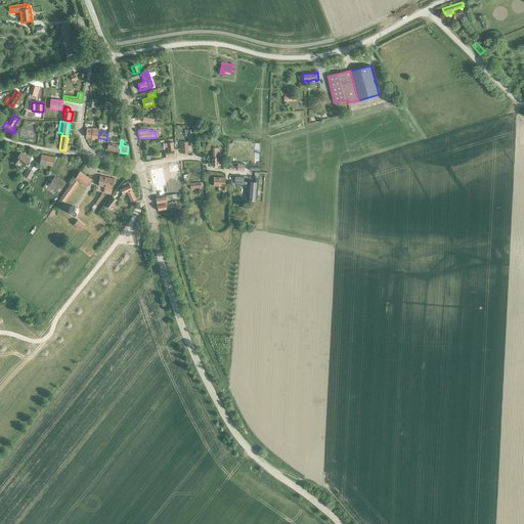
[(174,150),(173,142),(168,143),(169,151),(170,151),(165,153),(166,158),(175,157),(174,151),(173,151),(173,150),(174,150)]
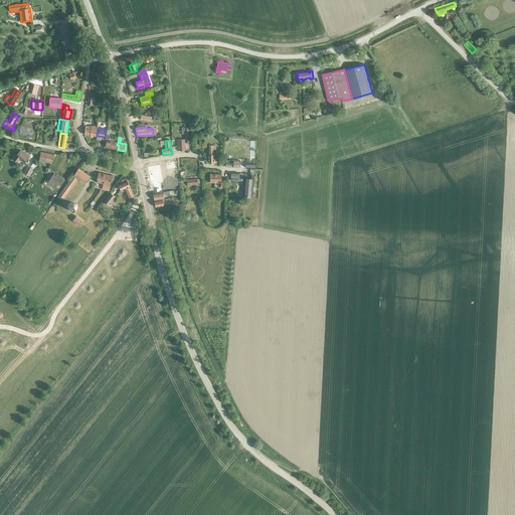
[(185,150),(184,140),(177,140),(177,150),(185,150)]
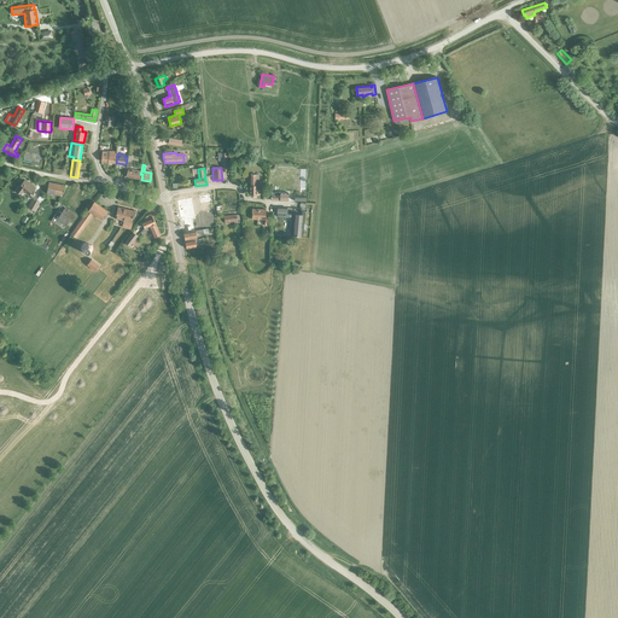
[(141,172),(132,169),(132,170),(128,170),(127,178),(135,179),(141,180),(143,174),(140,174),(141,172)]
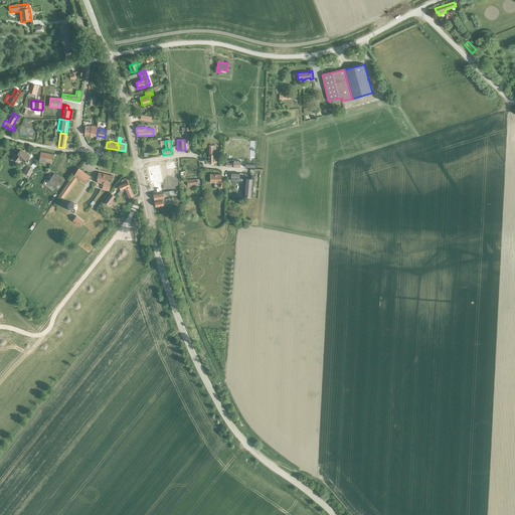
[(208,145),(208,154),(215,155),(217,155),(220,155),(220,152),(215,152),(215,146),(208,145)]
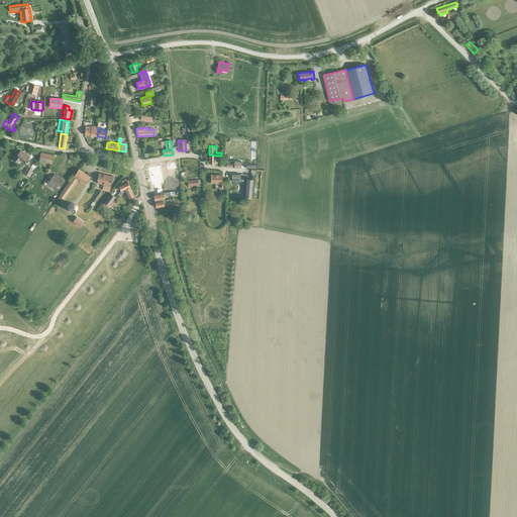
[(20,150),(16,157),(15,158),(14,160),(17,163),(19,160),(24,163),(29,157),(25,152),(23,153),(20,150)]
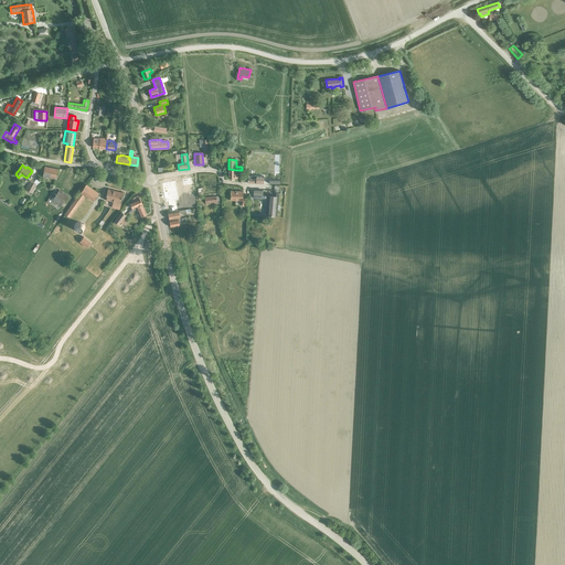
[(56,179),(57,169),(45,167),(43,177),(56,179)]
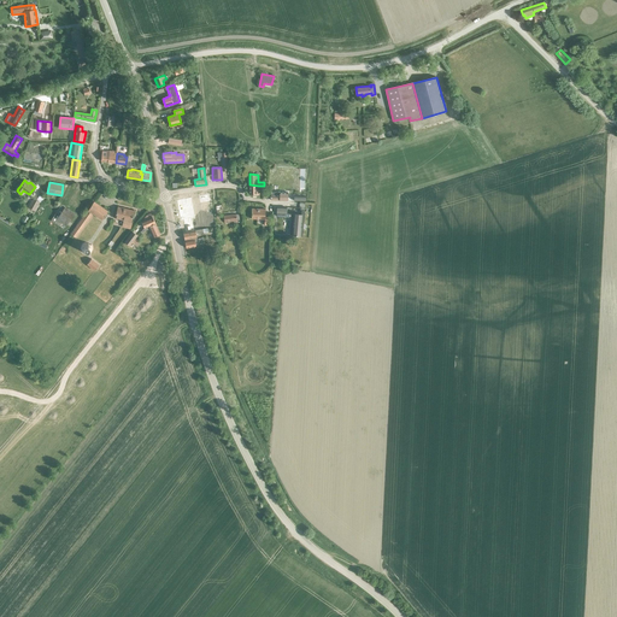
[(191,197),(176,199),(181,222),(186,222),(186,224),(184,224),(186,231),(194,230),(192,222),(191,219),(195,219),(191,197)]
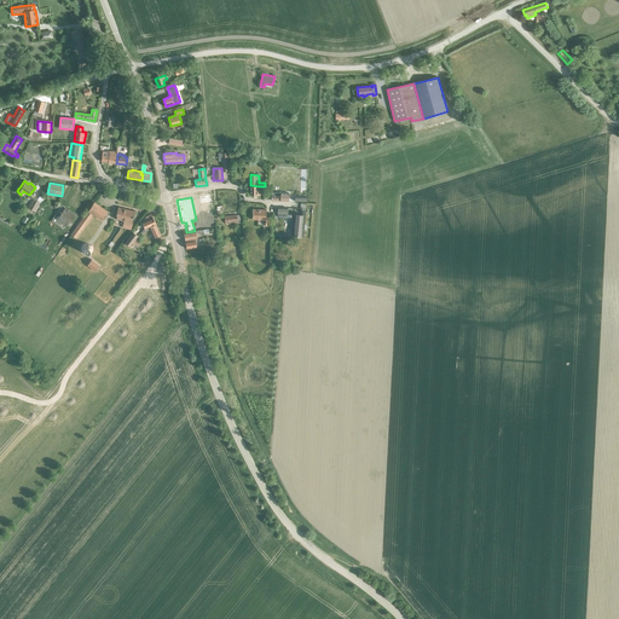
[(94,202),(88,212),(93,214),(103,221),(109,212),(94,202)]
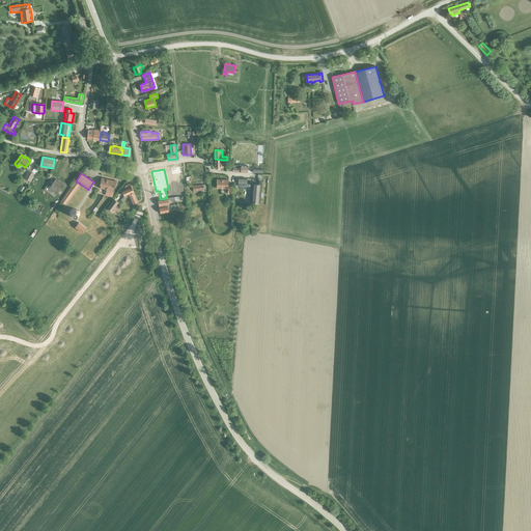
[(55,177),(53,176),(44,190),(55,197),(57,194),(49,189),(55,177)]
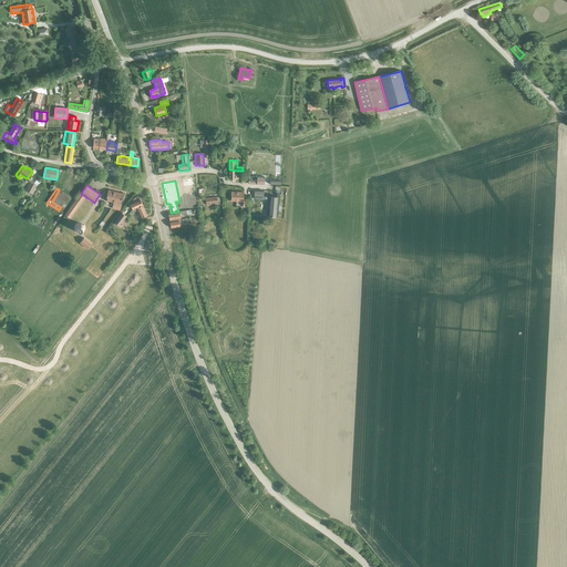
[(109,189),(106,200),(114,203),(113,207),(119,208),(120,204),(121,204),(124,194),(109,189)]
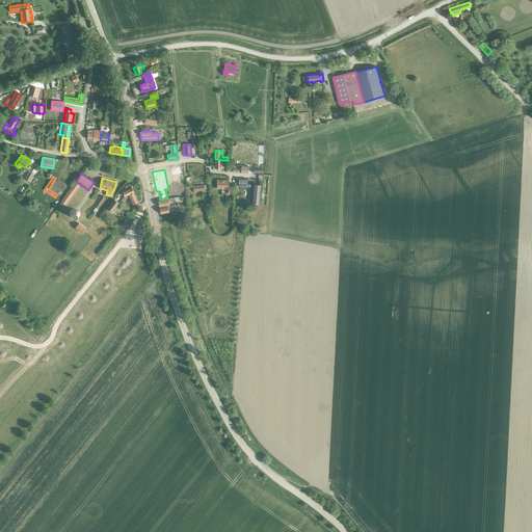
[(239,179),(238,186),(250,187),(249,197),(251,197),(251,204),(259,204),(261,204),(261,198),(260,197),(260,193),(262,193),(262,185),(263,183),(260,183),(260,185),(253,184),(247,184),(247,180),(239,179)]
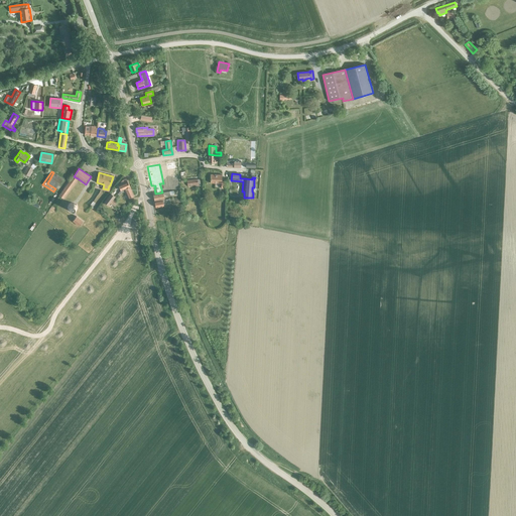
[(225,187),(225,181),(222,181),(222,174),(211,174),(210,182),(221,183),(221,187),(225,187)]
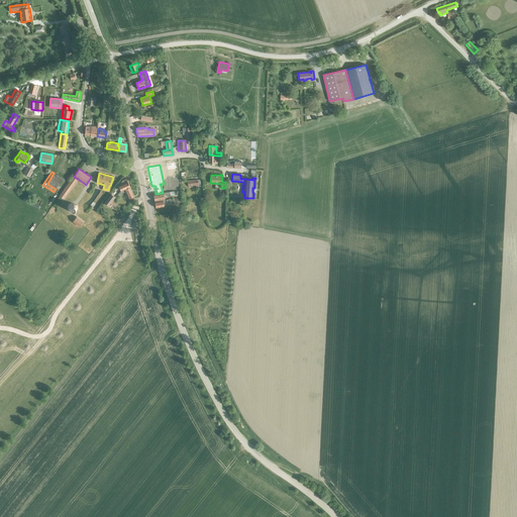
[(78,179),(74,177),(53,207),(57,210),(64,200),(64,199),(78,179)]
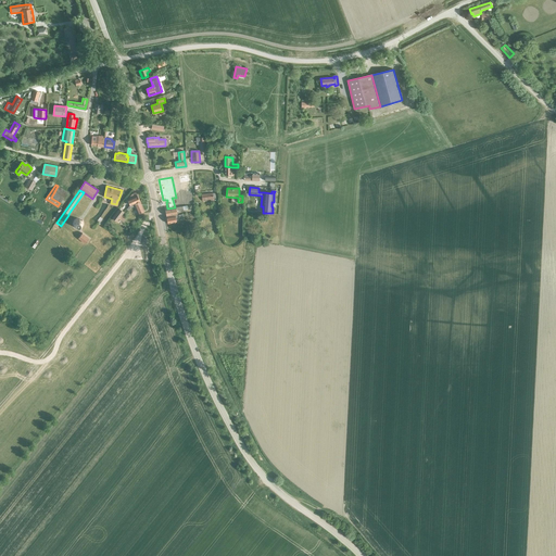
[(130,199),(127,200),(130,205),(140,201),(137,196),(136,192),(133,194),(130,197),(130,199)]
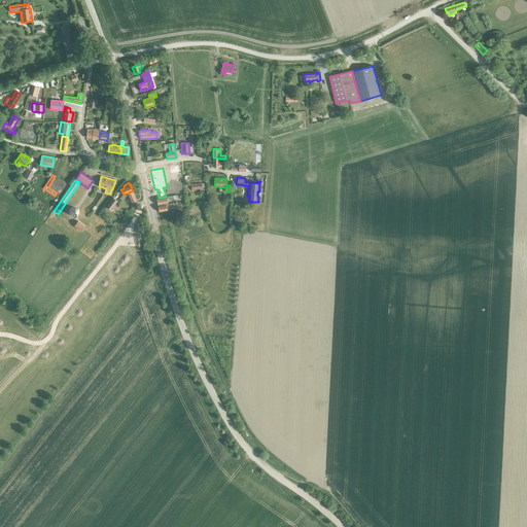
[(124,195),(123,196),(124,198),(128,196),(131,203),(137,201),(133,190),(124,195)]
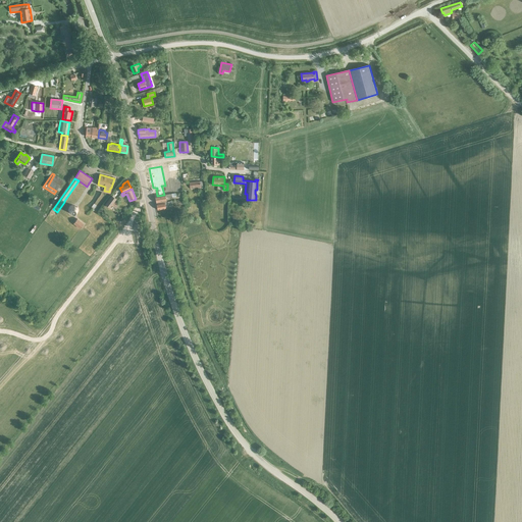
[(172,197),(171,194),(164,195),(157,196),(155,196),(156,203),(166,201),(166,198),(169,197),(169,198),(172,197)]
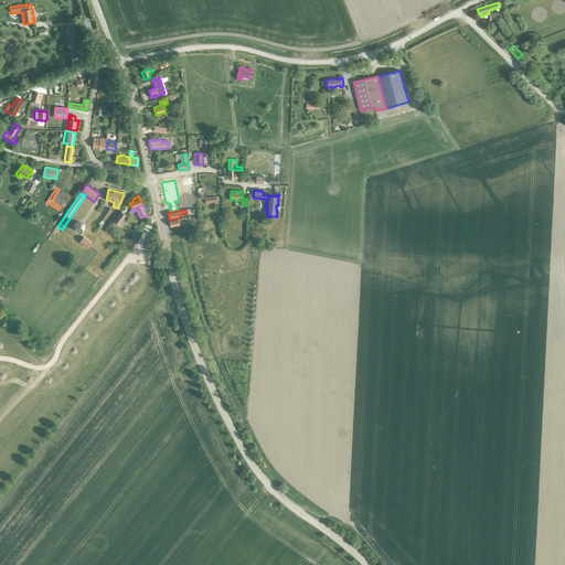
[(121,212),(114,222),(119,225),(121,222),(124,219),(126,216),(121,212)]
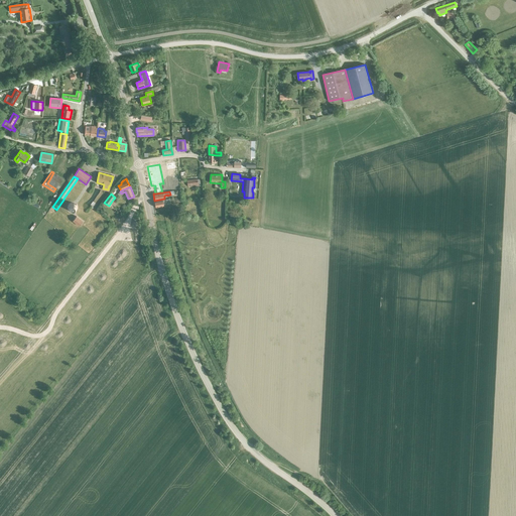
[(166,204),(169,203),(168,199),(154,202),(155,207),(164,206),(163,203),(165,202),(166,204)]
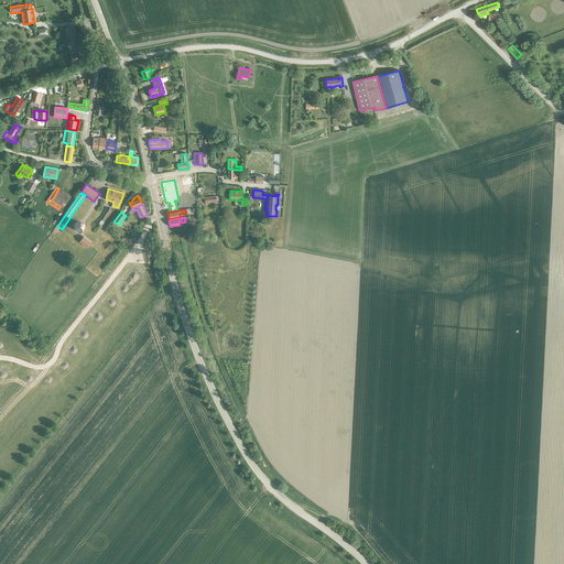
[(79,232),(82,232),(83,231),(84,229),(84,227),(84,226),(84,224),(82,223),(79,221),(78,221),(76,223),(74,224),(74,226),(73,228),(74,229),(75,231),(77,232),(79,232)]
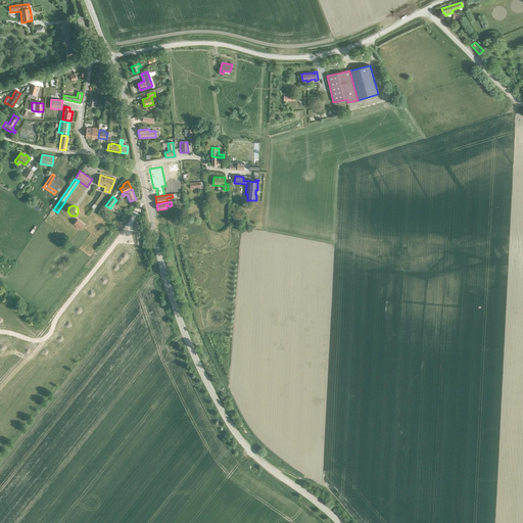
[(81,229),(85,225),(78,220),(74,224),(81,229)]
